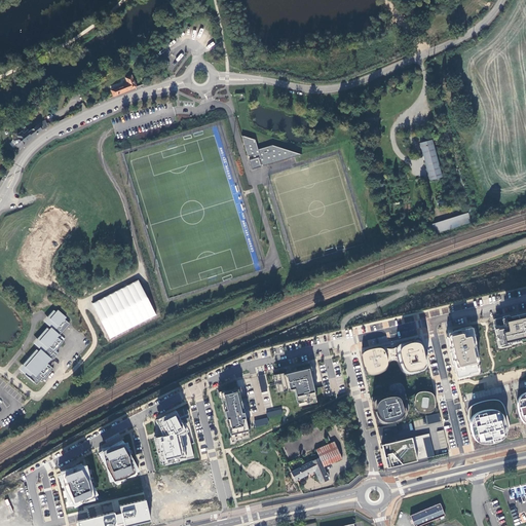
[(111,91),(113,98),(135,88),(130,77),(124,79),(126,85),(111,91)]
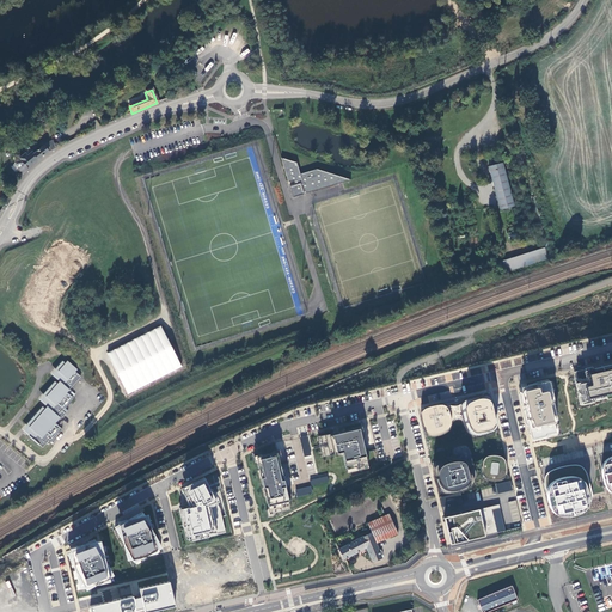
[(48,151),(56,146),(53,139),(44,145),(48,151)]
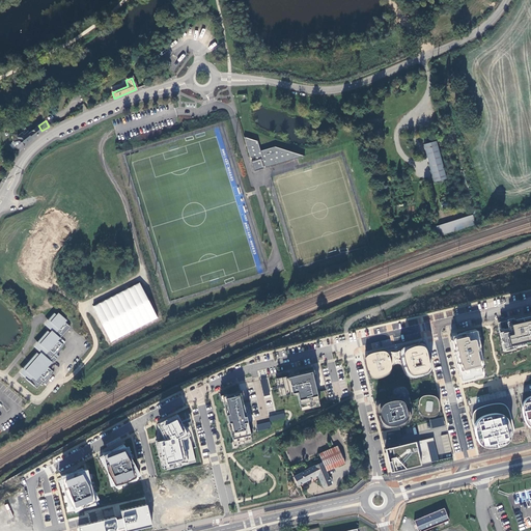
[(42,131),(38,126),(28,131),(28,130),(24,133),(19,136),(15,139),(20,149),(23,144),(25,142),(42,131)]
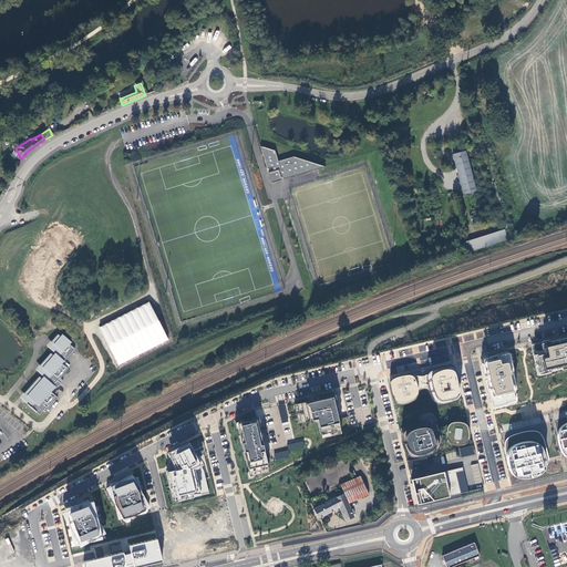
[(294,156),(278,162),(275,151),(260,146),(267,169),(272,167),(274,172),(268,173),(271,183),(281,179),(280,177),(282,177),(284,179),(326,166),(294,156)]
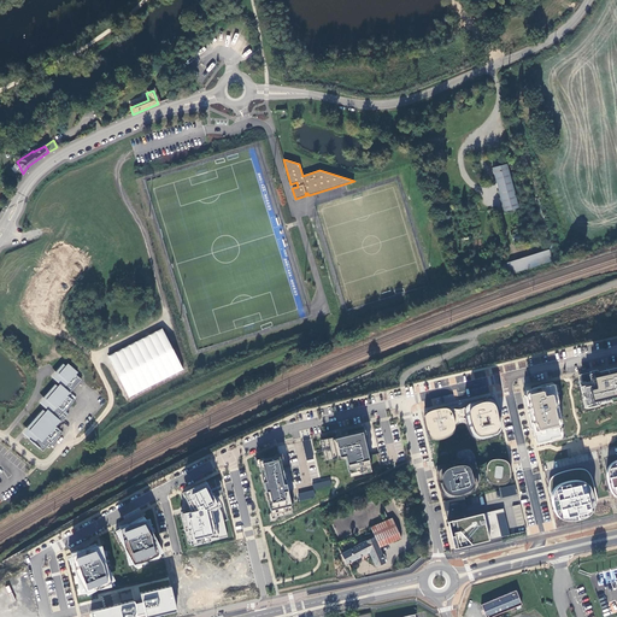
[(518,209),(506,165),(492,169),(504,212),(518,209)]
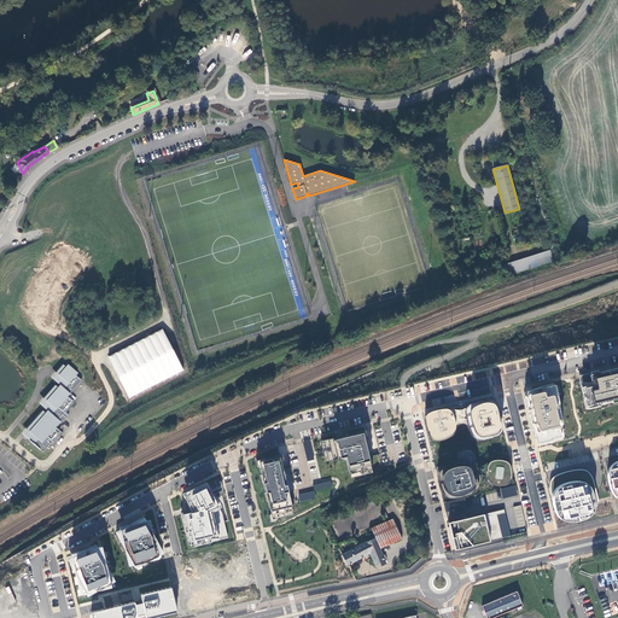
[(549,251),(499,267),(506,277),(553,262),(549,251)]
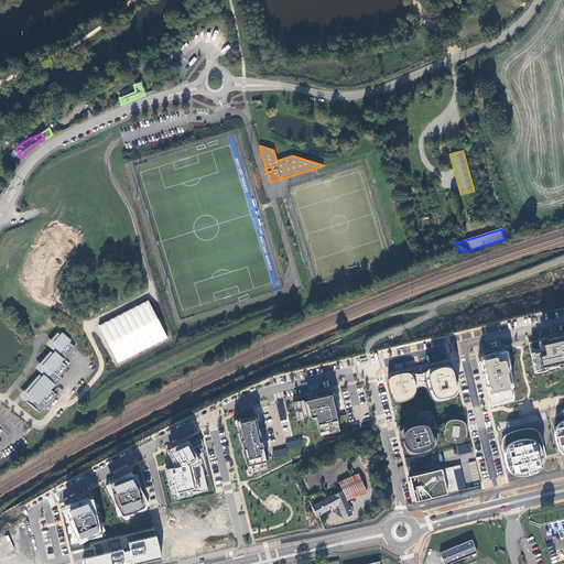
[(148,300),(98,325),(118,362),(167,337),(148,300)]
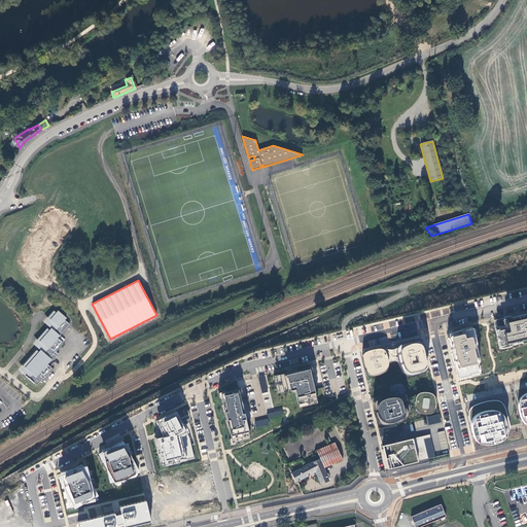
[(40,350),(25,367),(27,370),(23,374),(28,378),(36,385),(40,381),(41,382),(54,370),(47,364),(51,359),(53,360),(57,356),(54,353),(63,342),(58,338),(69,324),(65,320),(66,318),(58,310),(49,319),(53,321),(48,326),(50,328),(39,341),(41,344),(38,348),(40,350)]
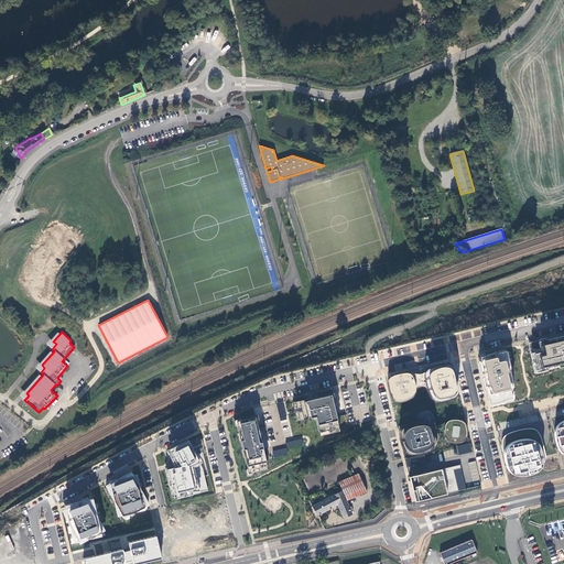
[(563,335),(527,345),(534,375),(563,367),(563,335)]
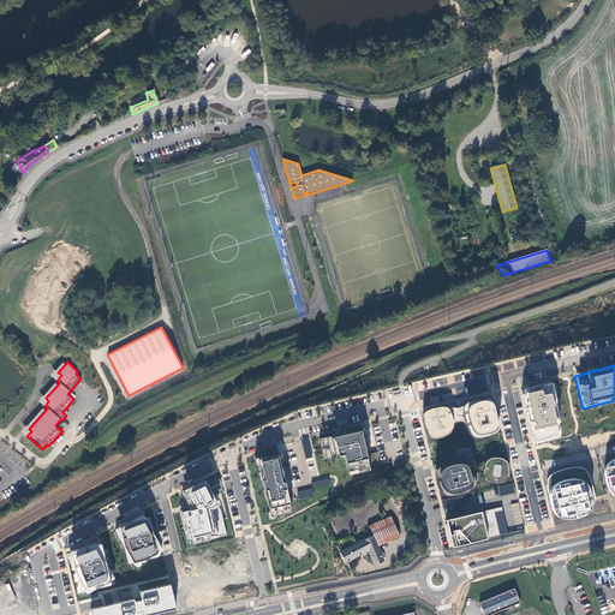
[(524,389),(536,442),(561,436),(563,433),(561,424),(563,423),(554,382),(524,389)]
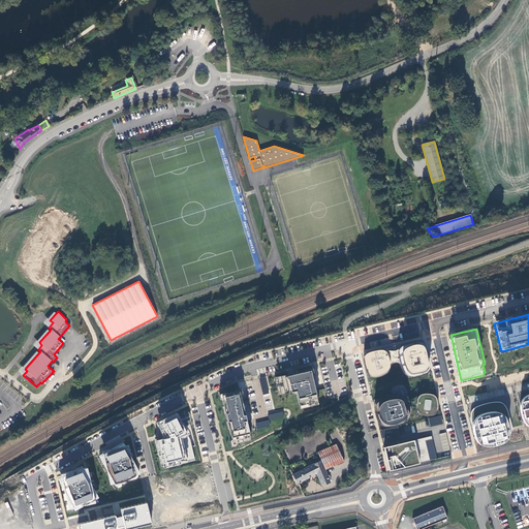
[(404,372),(409,375),(426,371),(429,368),(424,346),(418,343),(402,347),(400,351),(384,355),(381,351),(368,354),(365,359),(369,374),(373,376),(385,373),(389,368),(389,364),(398,362),(403,364),(404,372)]
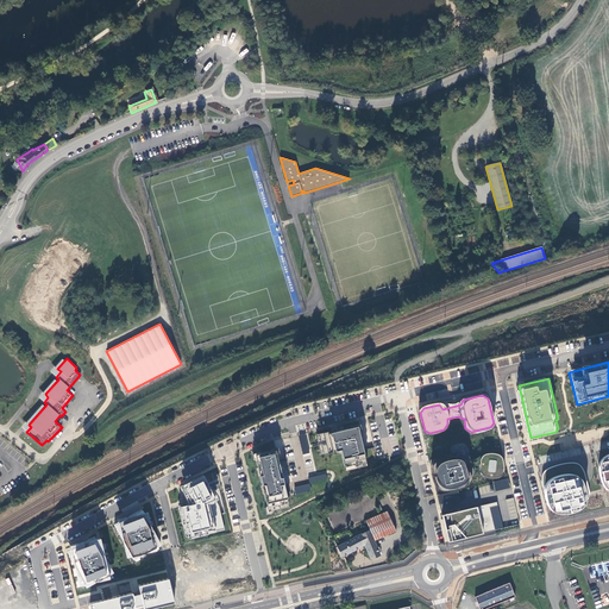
[(340,450),(345,471),(369,465),(360,426),(315,435),(320,454),(340,450)]
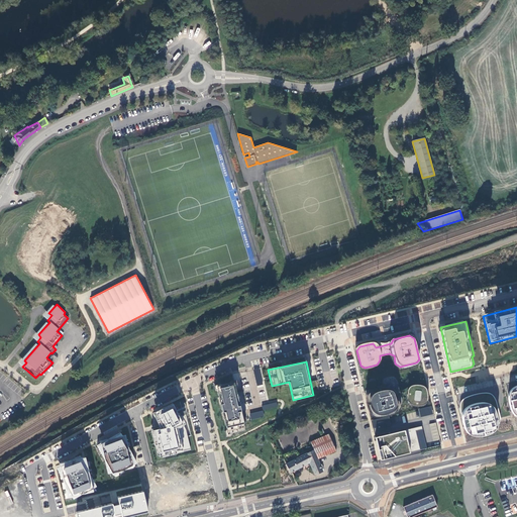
[(256,386),(264,385),(261,369),(253,370),(256,386)]
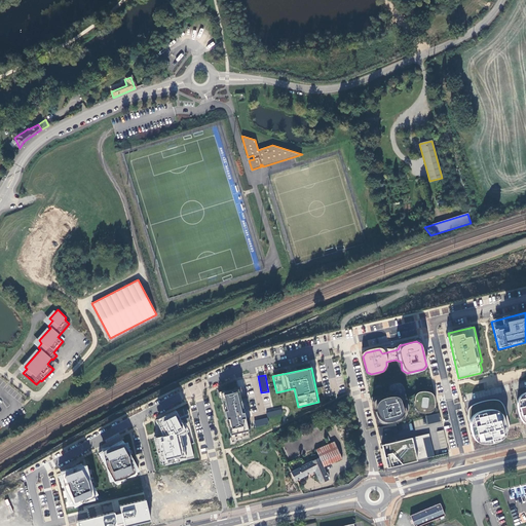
[(405,396),(404,393),(403,389),(403,384),(402,383),(400,382),(399,382),(397,382),(391,384),(389,385),(388,386),(387,387),(387,388),(387,390),(387,392),(386,395),(384,396),(381,396),(377,397),(374,400),(372,403),(372,406),(373,410),(374,413),(375,418),(377,423),(381,424),(385,424),(389,423),(395,422),(400,420),(405,417),(407,414),(408,411),(415,410),(418,413),(421,413),(425,414),(430,413),(433,412),(435,409),(435,405),(435,401),(434,397),(433,395),(429,392),(425,391),(421,392),(418,393),(415,395),(411,397),(408,398),(406,397),(405,396)]
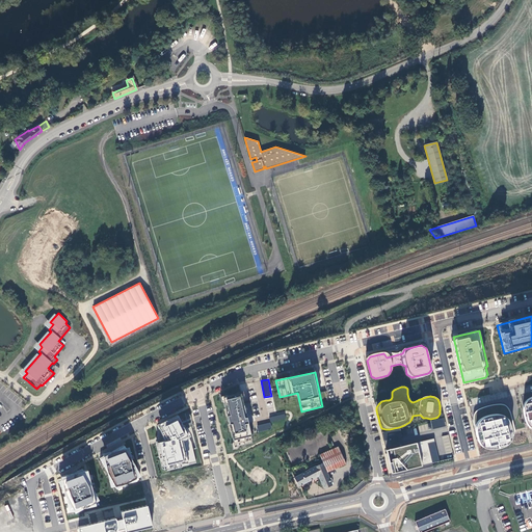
[(221,397),(233,447),(254,442),(242,393),(221,397)]
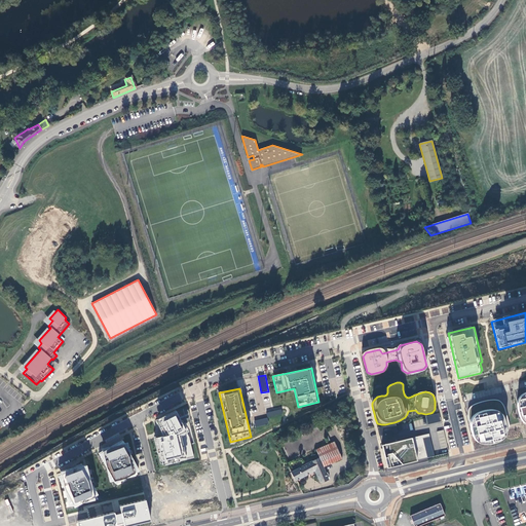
[(525,391),(522,393),(518,397),(517,401),(516,405),(517,409),(518,413),(519,417),(521,420),(523,422),(525,424),(525,391)]
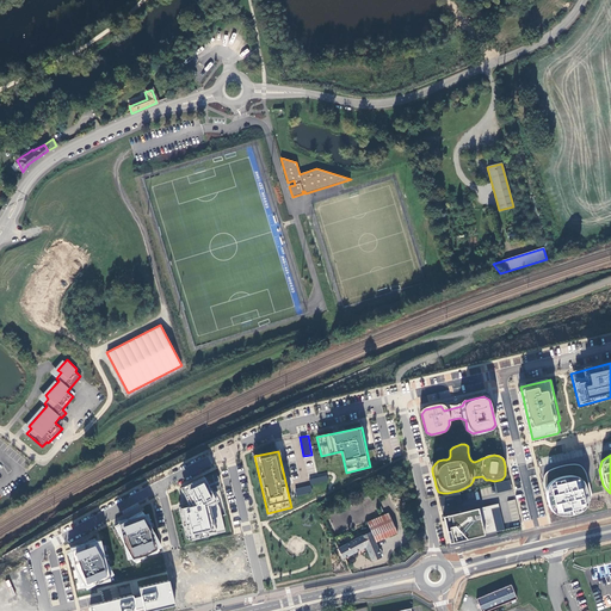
[(561,467),(553,469),(549,471),(545,474),(544,477),(544,483),(545,492),(547,498),(549,507),(553,512),(557,516),(563,516),(569,514),(576,513),(581,510),(586,506),(588,501),(591,497),(591,493),(586,476),(584,470),(580,466),(575,464),(571,466),(561,467)]
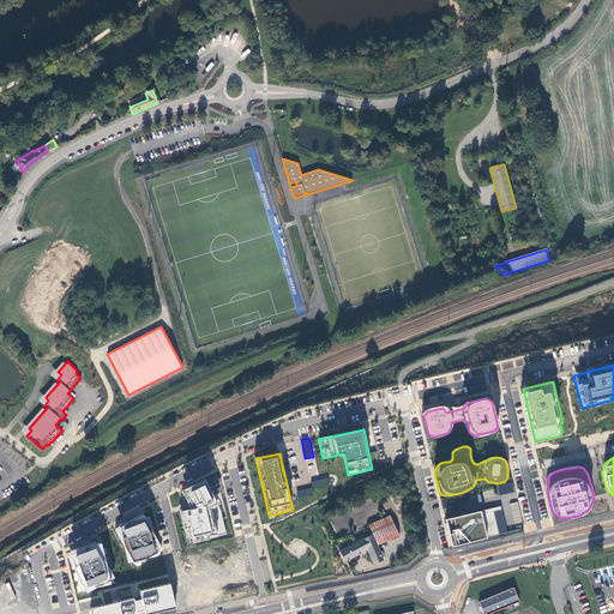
[(181,509),(188,541),(230,533),(222,501),(209,479),(185,492),(191,507),(181,509)]
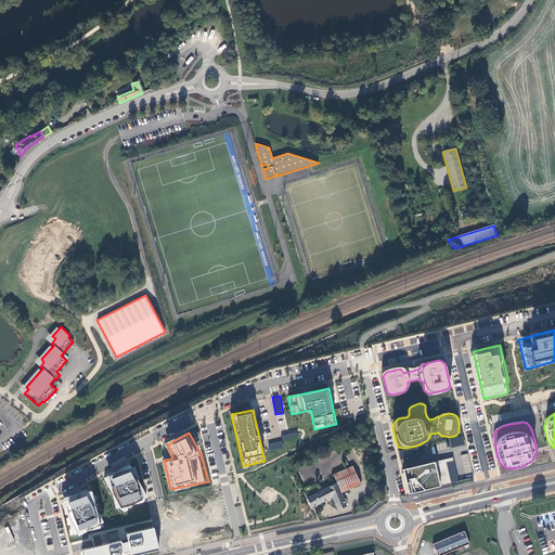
[(463,437),(449,440),(451,449),(465,446),(463,437)]
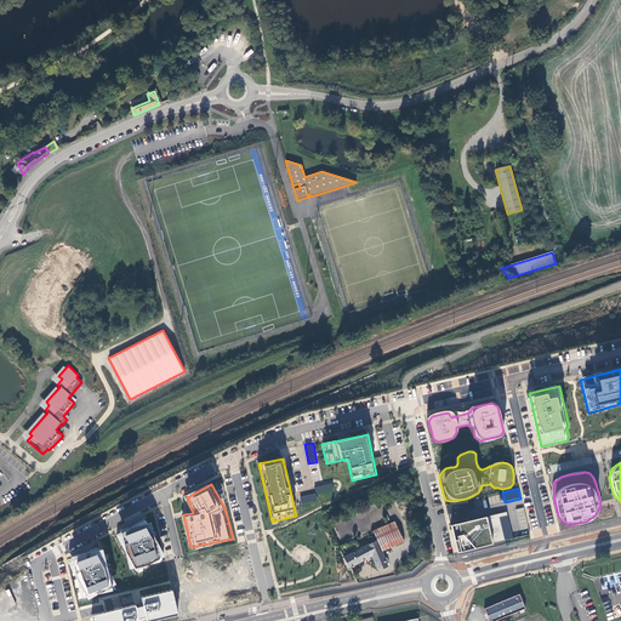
[(467,501),(446,506),(449,516),(469,511),(467,501)]
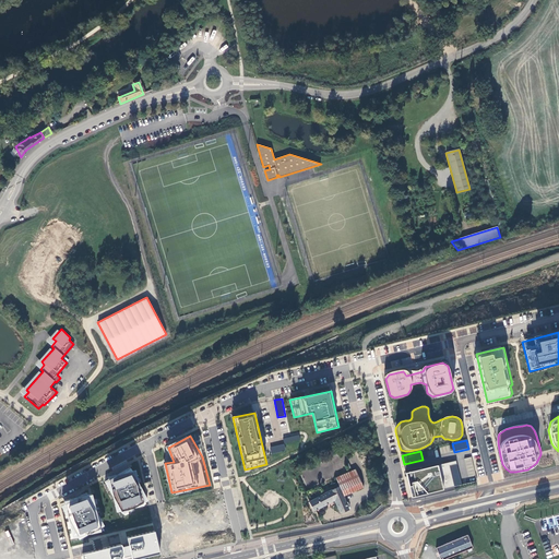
[(455,462),(405,473),(412,498),(454,487),(450,466),(456,465),(455,462)]
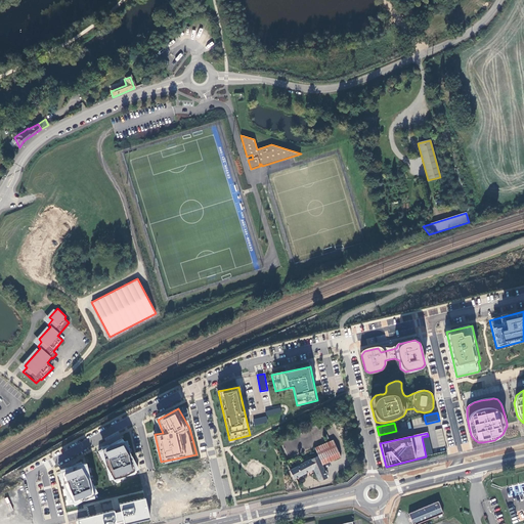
[(422,437),(426,456),(433,455),(428,436),(422,437)]
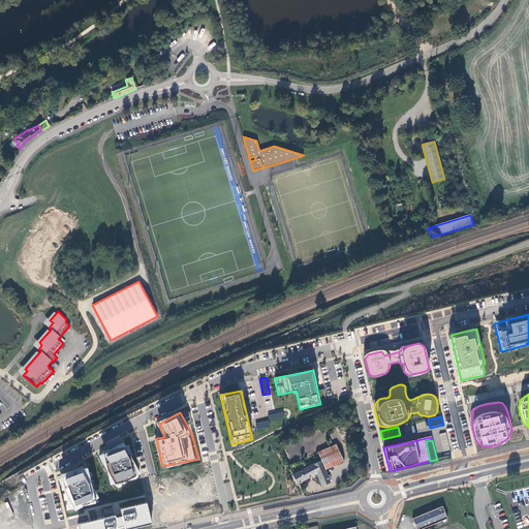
[(131,460),(127,443),(123,445),(122,442),(113,447),(101,450),(101,454),(98,455),(105,468),(110,486),(114,485),(116,487),(125,481),(135,479),(135,476),(139,474),(131,460)]
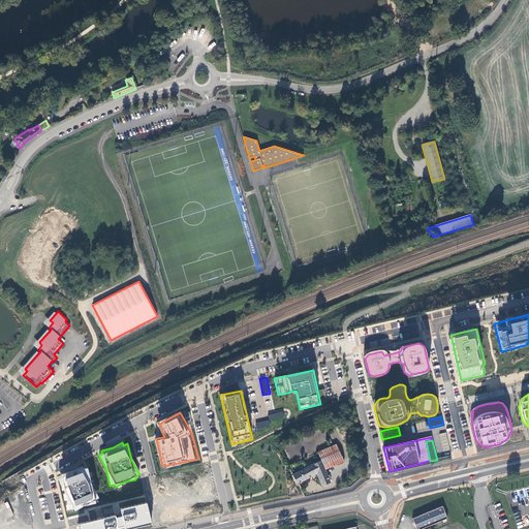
[(317,453),(320,461),(324,469),(342,462),(335,445),(317,453)]
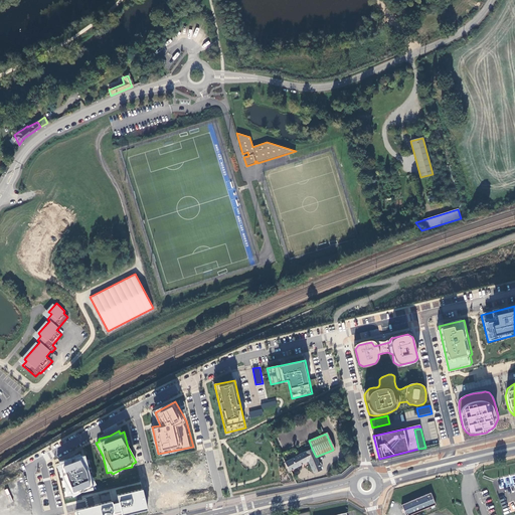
[(312,449),(286,463),(290,471),(308,462),(313,473),(322,469),(316,457),(312,449)]
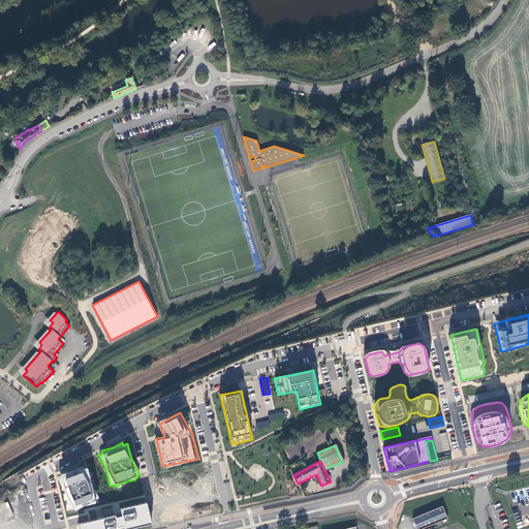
[(90,484),(86,467),(82,468),(81,466),(71,471),(60,473),(61,476),(58,478),(64,491),(68,508),(73,507),(74,510),(84,505),(95,502),(94,500),(98,498),(90,484)]
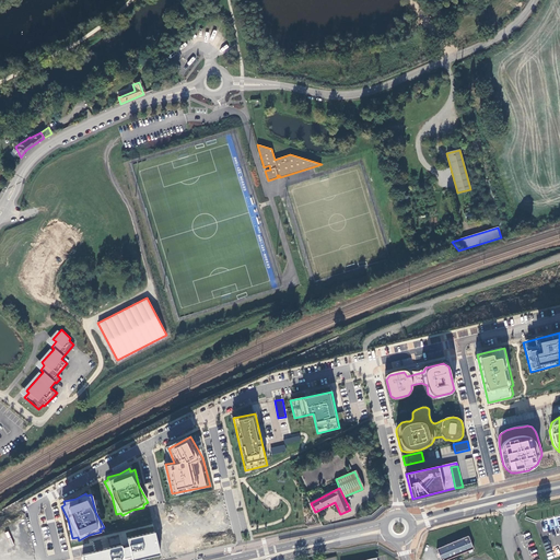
[(121,546),(82,555),(83,559),(137,559),(160,555),(154,532),(127,538),(128,546),(123,547),(121,546)]
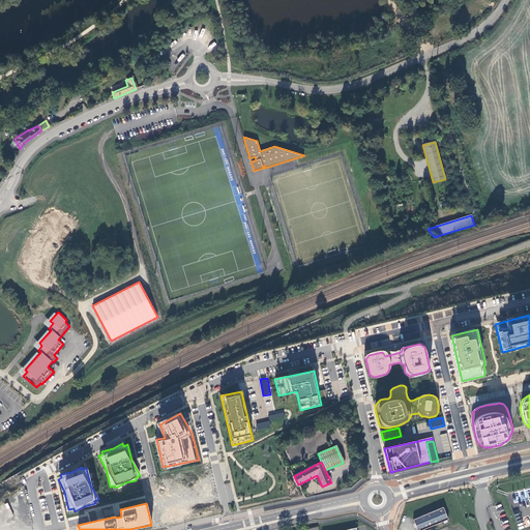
[(443,507),(413,520),(417,529),(421,529),(448,520),(443,507)]
